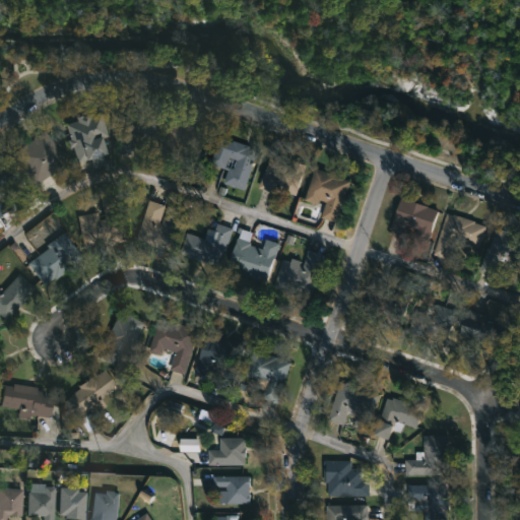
[(81,145),(74,147),(67,124),(104,113),(111,136),(81,145)]
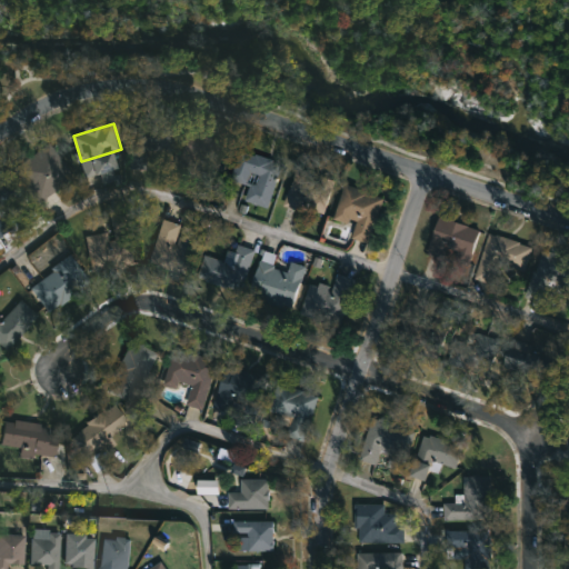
[(163,125),(176,126),(176,151),(149,151),(148,168),(131,168),(132,126),(163,125)]
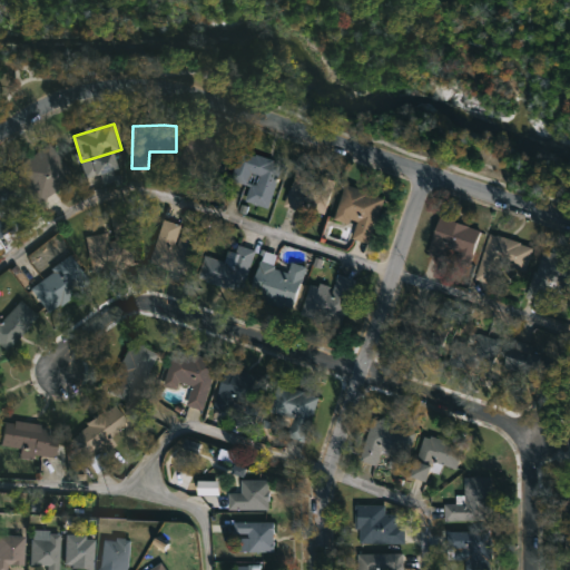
[(234,148),(226,169),(200,159),(193,182),(177,175),(193,133),(234,148)]
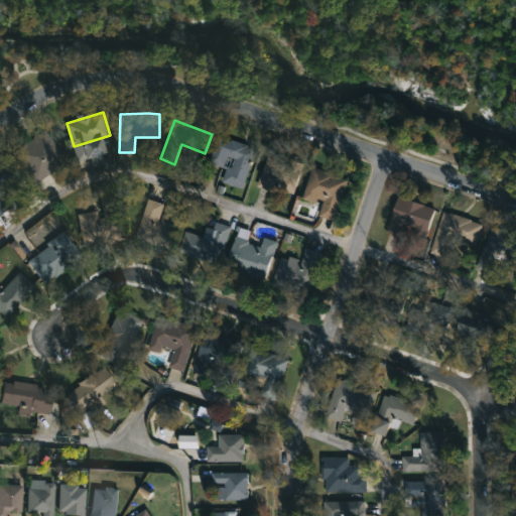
[(36,182),(34,184),(12,152),(44,129),(67,160),(36,182)]
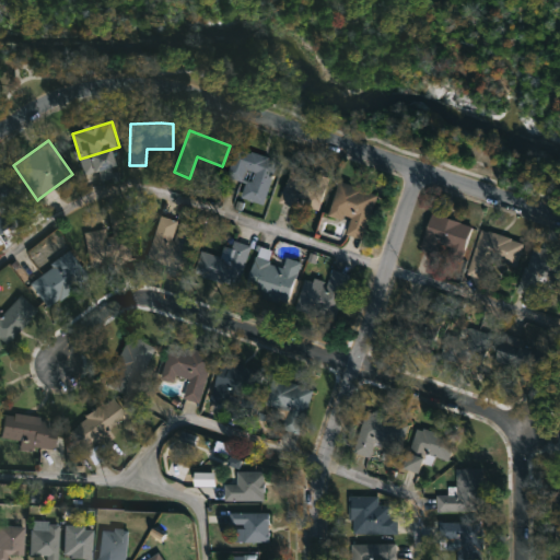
[(236,146),(271,156),(270,159),(281,162),(266,203),(242,196),(246,182),(226,175),(236,146)]
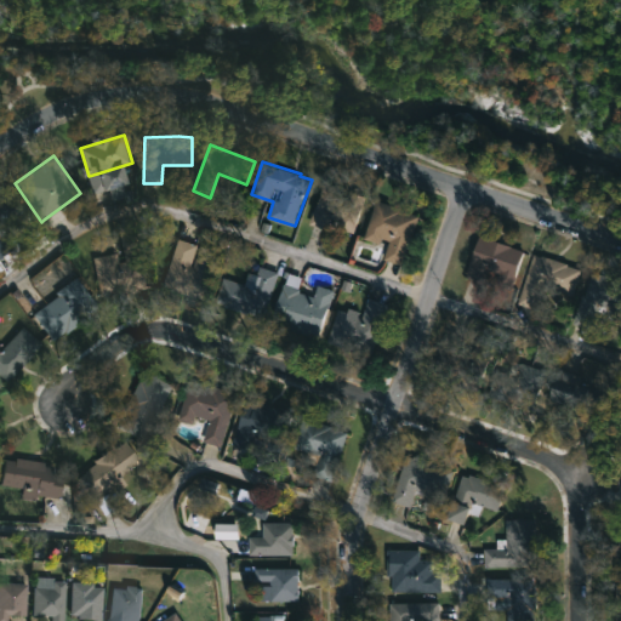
[(343,197),(352,199),(355,192),(366,195),(354,231),(339,226),(341,220),(329,215),(324,227),(312,223),(328,181),(342,187),(340,195),(343,197)]
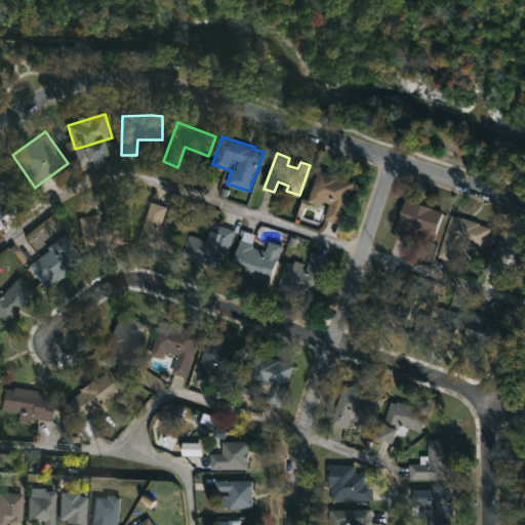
[(0,218),(0,167),(8,162),(19,179),(0,192),(0,199),(8,213),(0,218)]
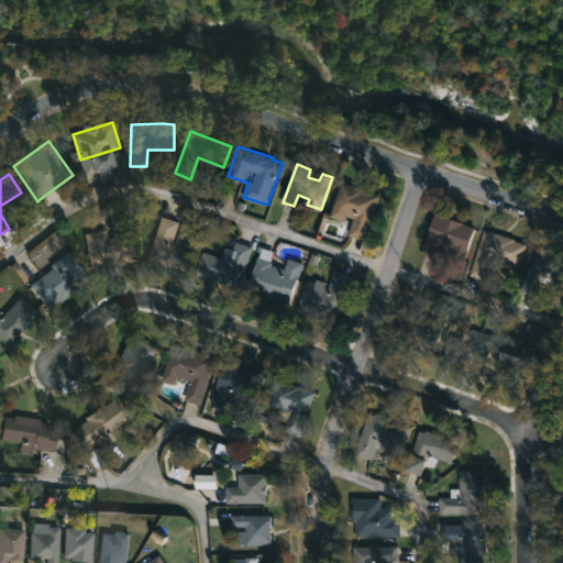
[(377,196),(363,239),(352,234),(357,218),(350,216),(348,221),(334,216),(345,181),(364,187),(363,190),(377,196)]
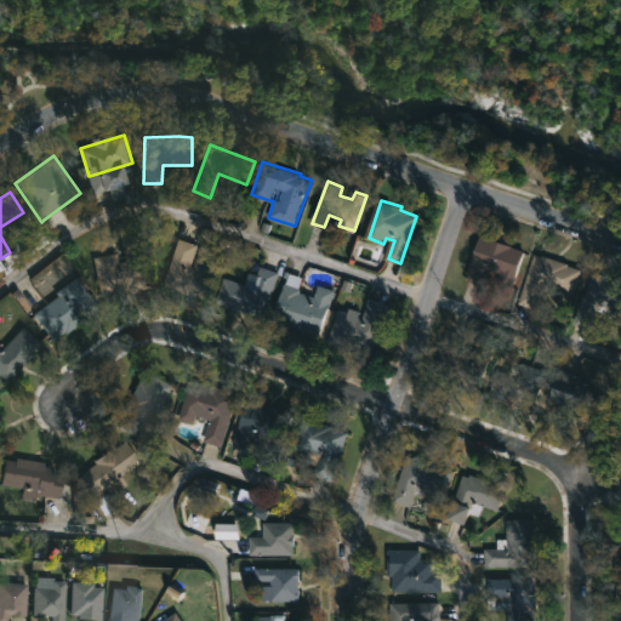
[(138,226),(153,289),(104,301),(96,258),(123,252),(124,262),(129,262),(121,229),(138,226)]
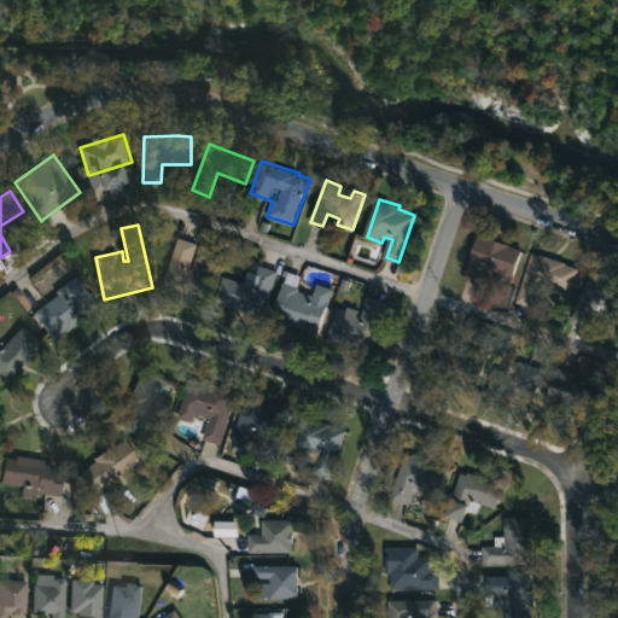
[(519,250),(506,287),(490,281),(494,272),(483,267),(478,281),(461,275),(474,234),(519,250)]
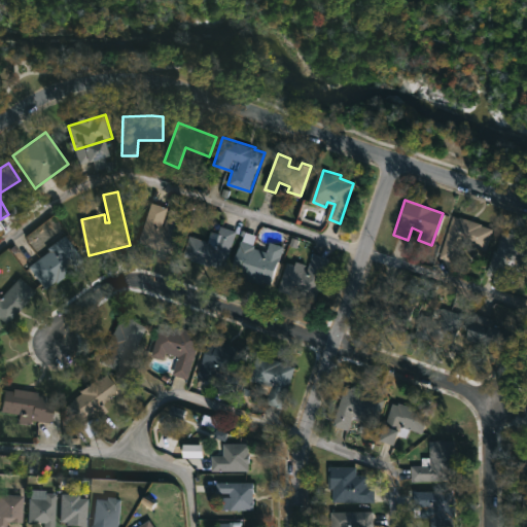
[(165,226),(166,226),(172,207),(189,213),(177,253),(141,243),(153,202),(170,207),(165,226)]
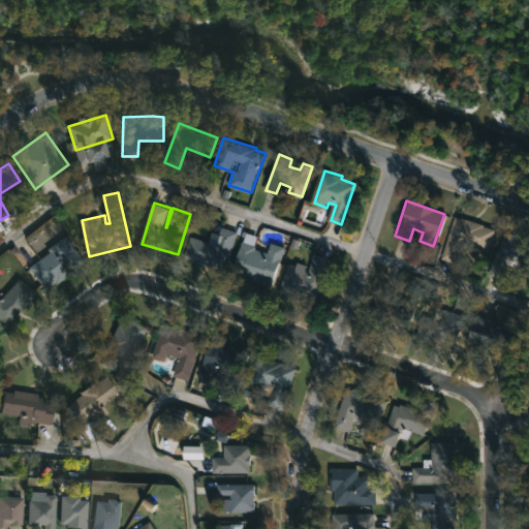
[(453,216),(459,218),(459,217),(493,230),(486,252),(461,244),(455,263),(440,258),(453,216)]
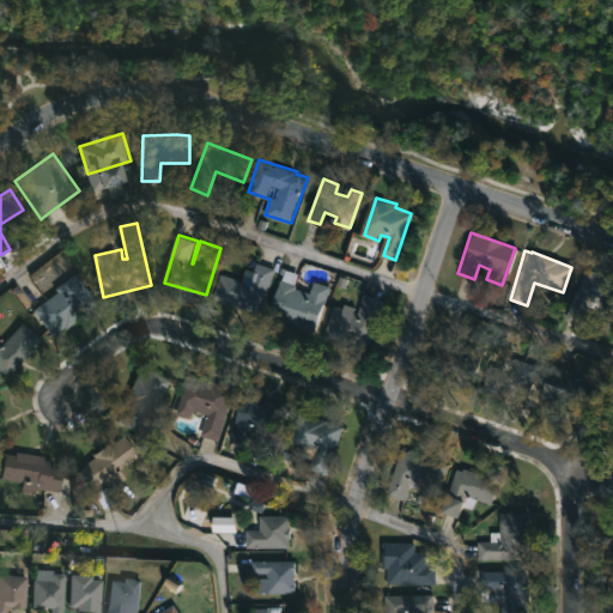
[(278,268),(263,314),(214,298),(223,273),(244,280),(248,268),(256,271),(259,262),(278,268)]
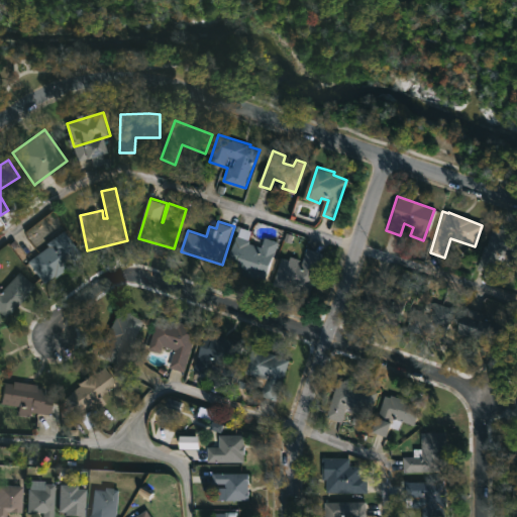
[(253,230),(250,239),(252,240),(251,242),(264,246),(267,236),(281,241),(268,279),(228,266),(238,235),(240,236),(243,227),(253,230)]
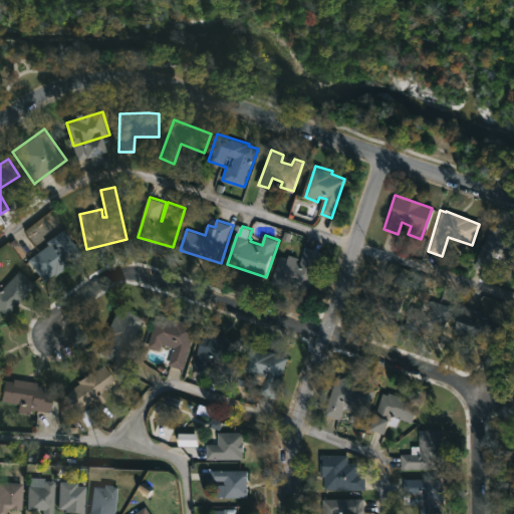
[(489,227),(513,233),(513,268),(497,263),(500,254),(493,252),(487,272),(473,267),(480,244),(484,246),(489,227)]
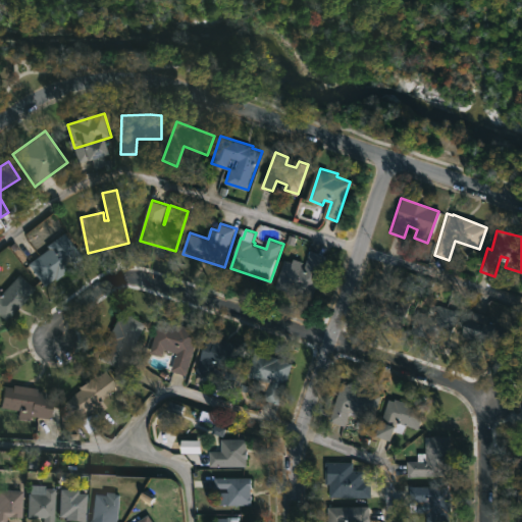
[(85,257),(46,286),(30,264),(50,249),(49,247),(65,233),(72,236),(72,241),(85,257)]
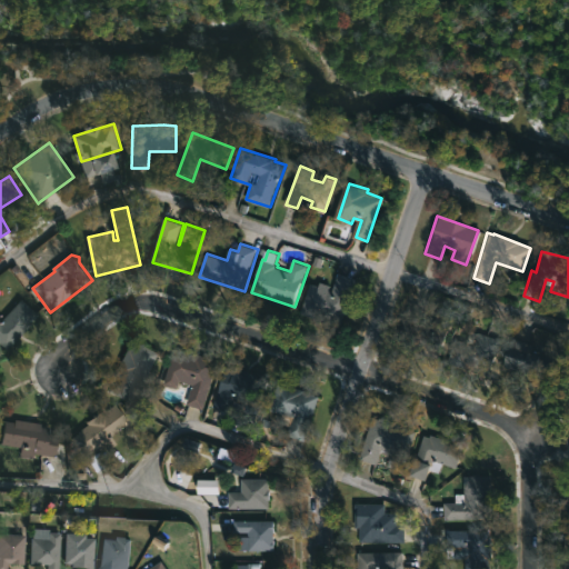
[(359,278),(345,325),(303,312),(312,283),(321,286),(322,282),(333,286),(331,289),(336,290),(341,272),(359,278)]
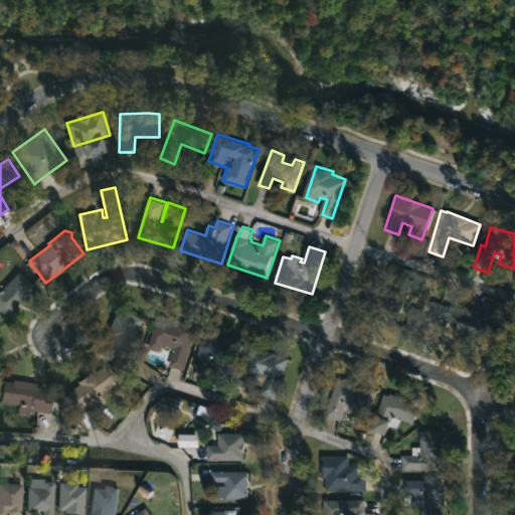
[(35,286),(9,315),(0,307),(0,289),(3,292),(20,273),(35,286)]
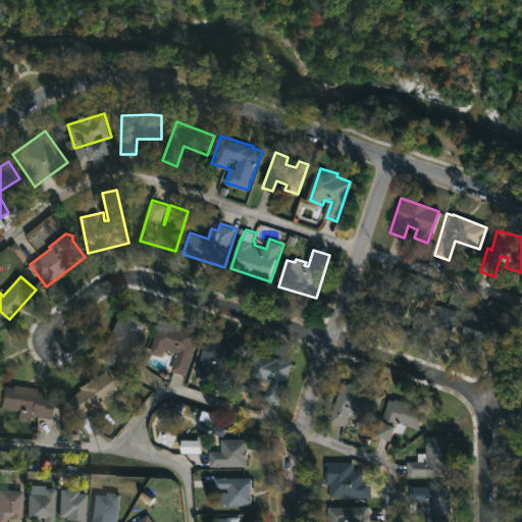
[(385,292),(397,296),(400,286),(413,292),(402,327),(363,315),(374,279),(388,284),(385,292)]
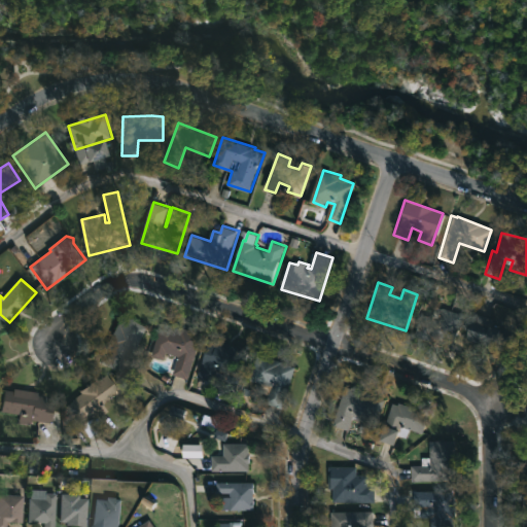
[(434,307),(440,308),(441,307),(462,314),(449,347),(414,334),(422,312),(430,315),(433,306),(434,307)]
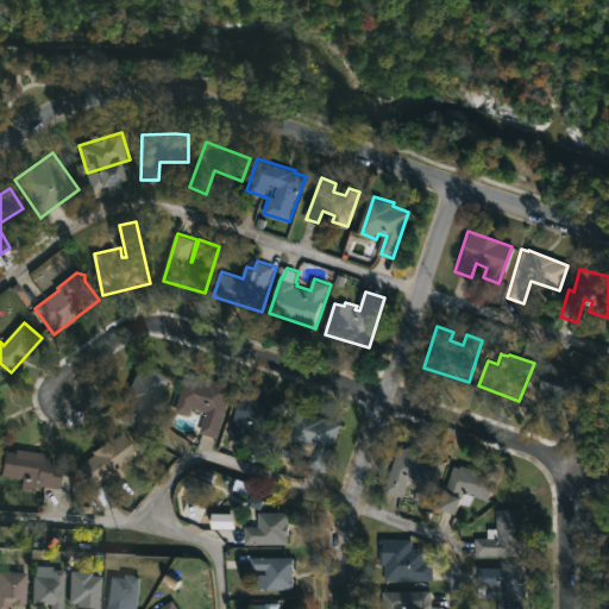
[(588,384),(579,408),(537,393),(547,362),(567,369),(565,374),(588,384)]
